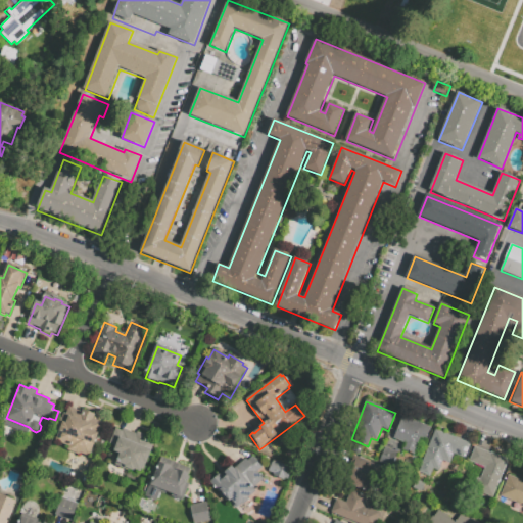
[(90,458),(102,423),(94,420),(96,415),(83,410),(83,412),(77,410),(68,407),(64,419),(61,418),(56,431),(59,432),(55,442),(68,447),(66,450),(79,456),(80,454),(90,458)]
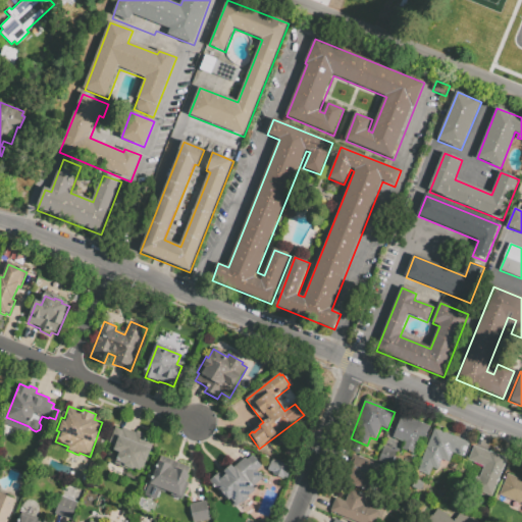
[(430,426),(421,452),(416,450),(414,455),(403,451),(401,455),(398,453),(393,467),(378,462),(392,429),(397,431),(402,416),(430,426)]
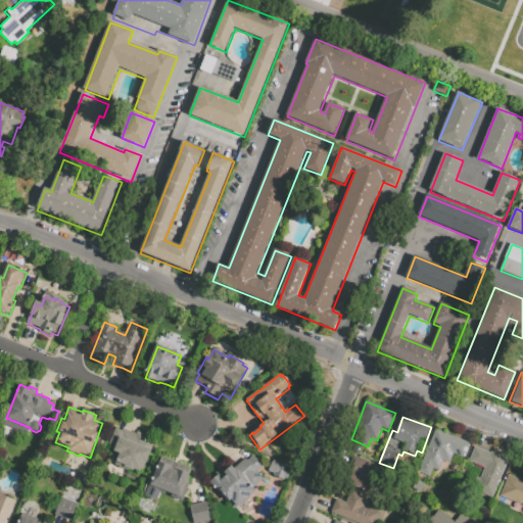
[(123,430),(123,432),(116,429),(109,445),(115,448),(113,454),(120,456),(115,467),(129,472),(130,470),(134,472),(135,471),(143,474),(155,443),(148,440),(149,437),(138,433),(137,435),(130,432),(123,430)]
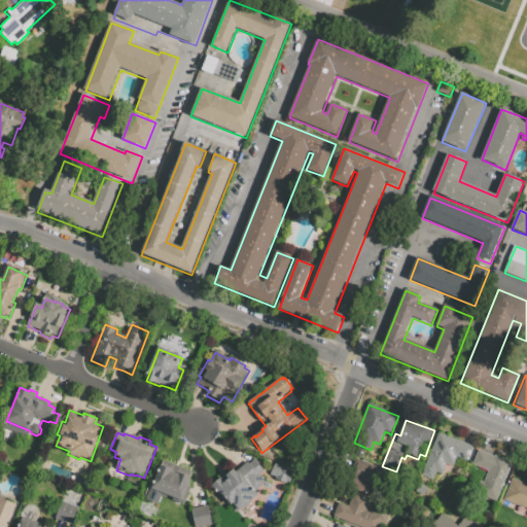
[(468,462),(475,447),(440,432),(425,468),(444,476),(448,465),(454,468),(458,458),(468,462)]
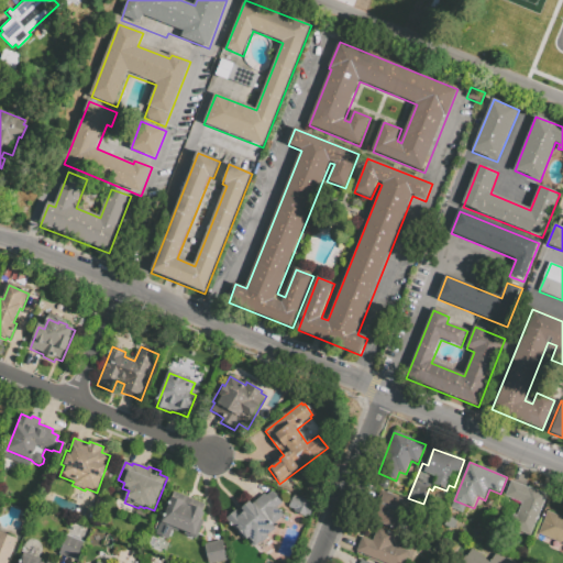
[(506,497),(522,505),(518,516),(515,515),(509,528),(531,538),(549,495),(529,487),(528,489),(511,483),(506,497)]
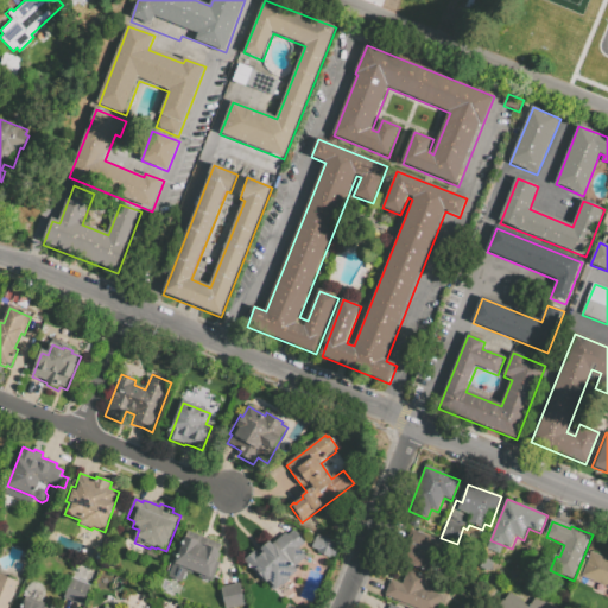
[(245,562),(263,583),(265,581),(274,593),(282,586),(284,588),(291,582),(289,581),(298,572),(296,569),(308,558),(299,550),(305,545),(295,531),(289,537),(287,534),(283,538),(273,546),(271,543),(261,551),(264,555),(259,558),(255,553),(245,562)]
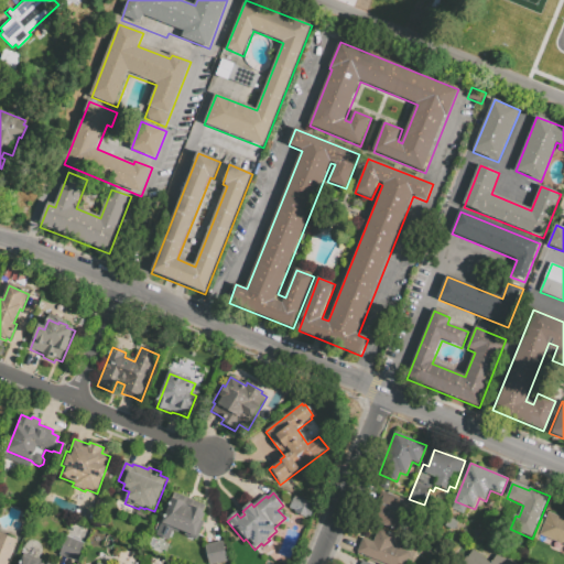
[(407,533),(416,506),(381,492),(371,520),(407,533)]
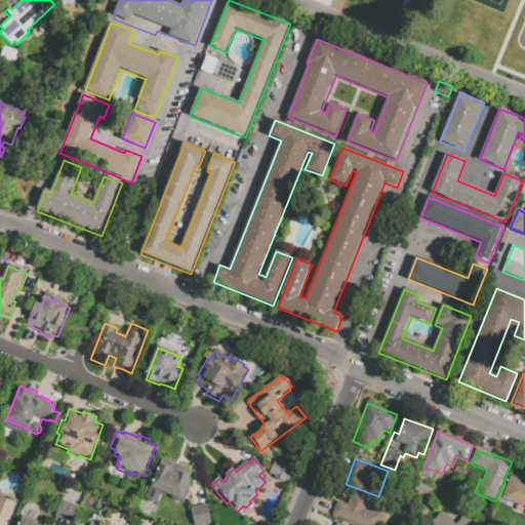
[(162,459),(193,472),(180,503),(171,499),(173,496),(167,494),(166,497),(150,490),(162,459)]
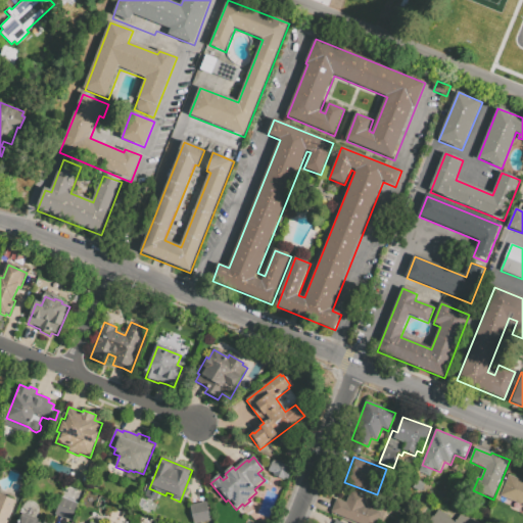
[(274,462),(290,468),(289,471),(292,472),(289,481),(286,480),(285,482),(272,477),(273,475),(269,473),(272,463),(274,464),(274,462)]
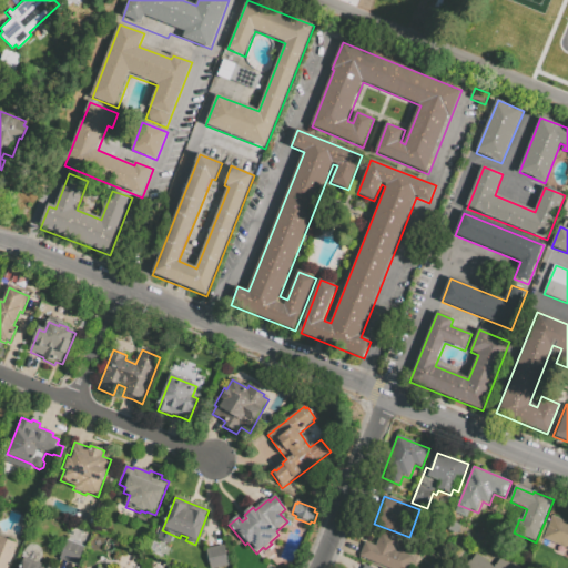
[(567,550),(544,540),(553,516),(567,521),(567,550)]
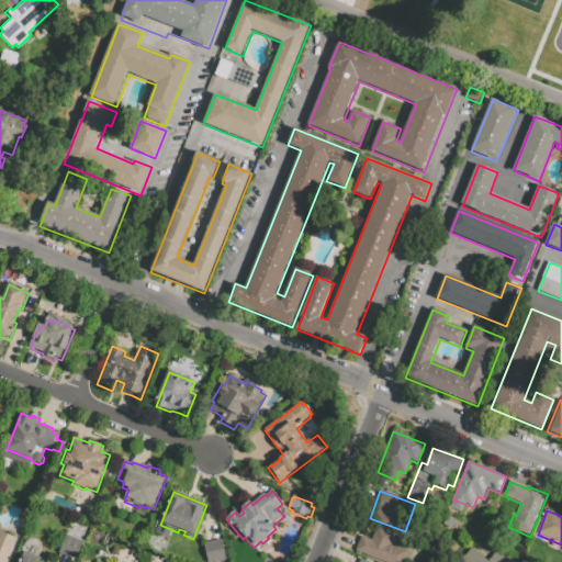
[(458,520),(453,530),(445,526),(448,517),(458,520)]
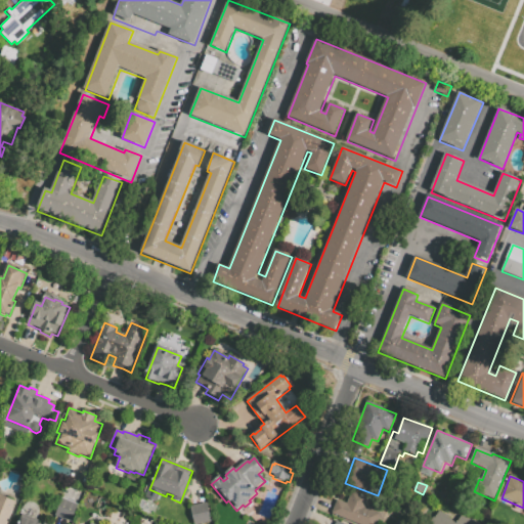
[(352,491),(368,498),(364,508),(381,515),(377,523),(356,523),(332,514),(334,509),(339,496),(348,500),(352,491)]
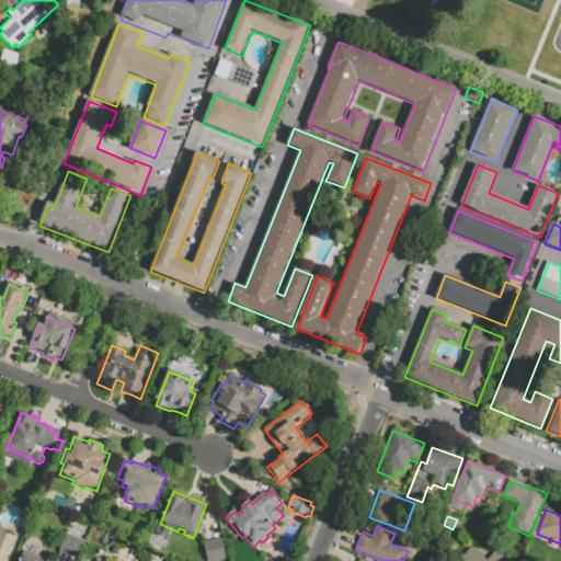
[(0,560),(8,560),(16,538),(0,531),(0,560)]
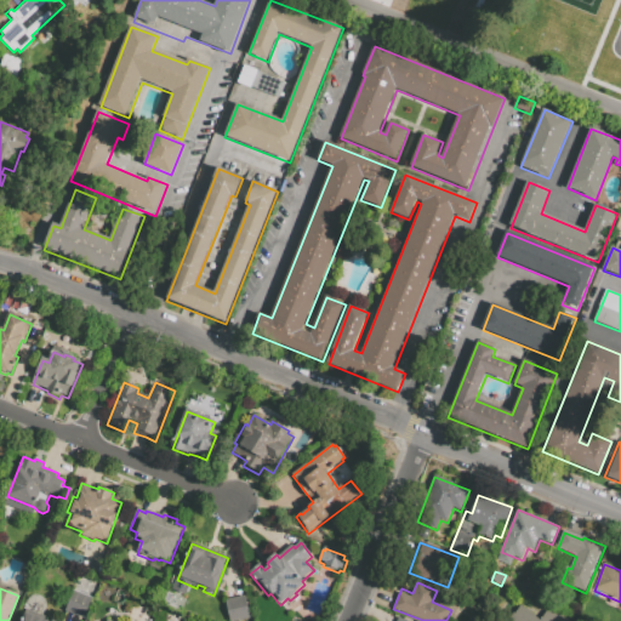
[(74,592),(66,613),(78,616),(85,620),(93,599),(74,592)]
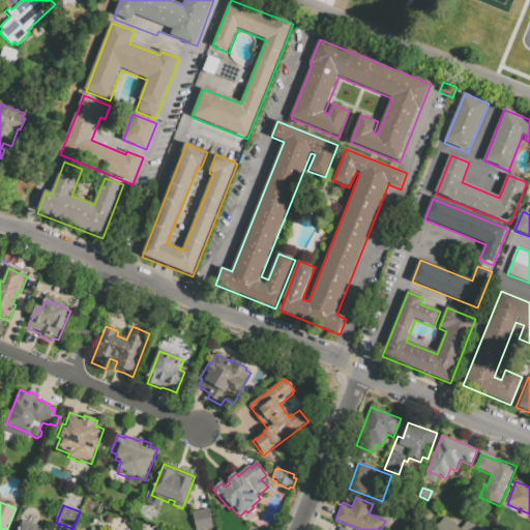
[(194,513),(197,529),(208,529),(214,529),(210,509),(202,511),(194,513)]
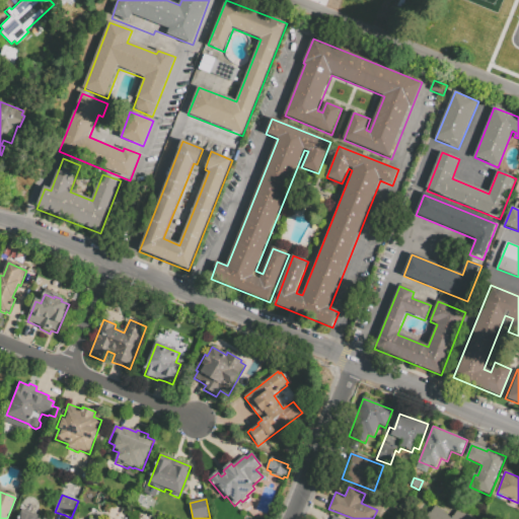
[(436,507),(431,514),(429,513),(425,518),(473,518),(458,512),(452,518),(448,517),(449,515),(436,507)]
